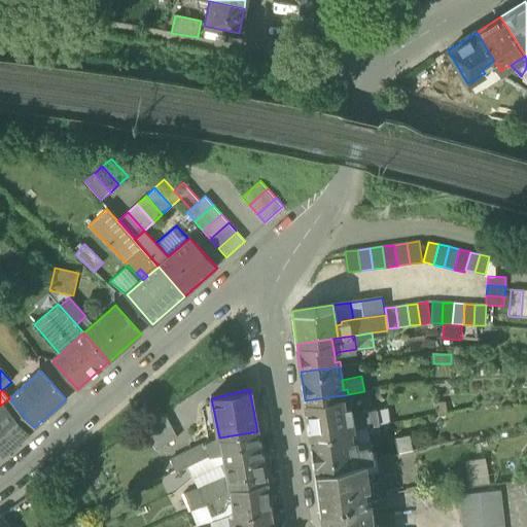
[(350,429),(353,428),(351,416),(350,405),(344,406),(342,395),(305,400),(310,435),(350,429)]
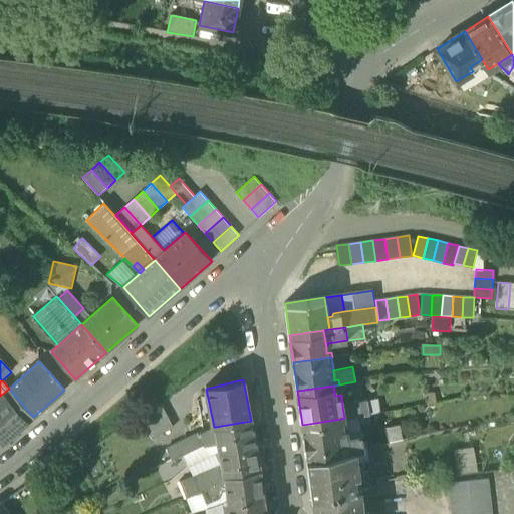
[(0,441),(3,444),(33,417),(9,389),(0,396),(0,441)]
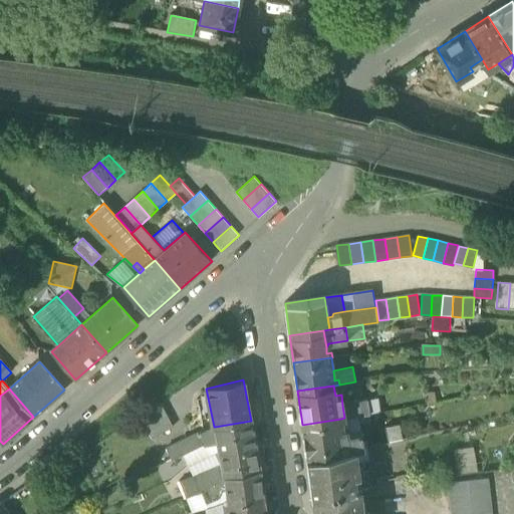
[(426,396),(428,405),(436,403),(435,395),(426,396)]
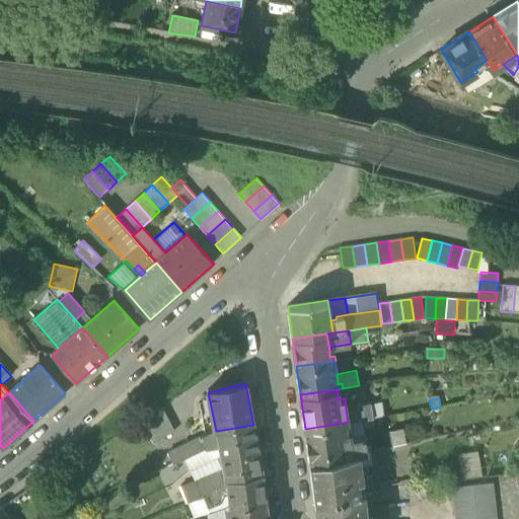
[(382,402),(371,403),(373,418),(384,416),(382,402)]
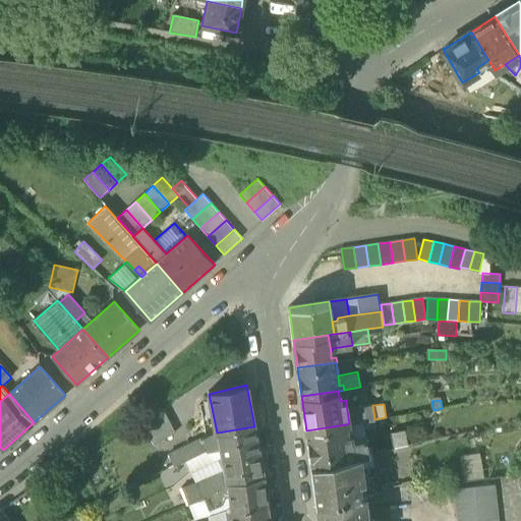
[(352,410),(347,411),(349,423),(363,421),(374,419),(372,405),(352,409),(352,410)]
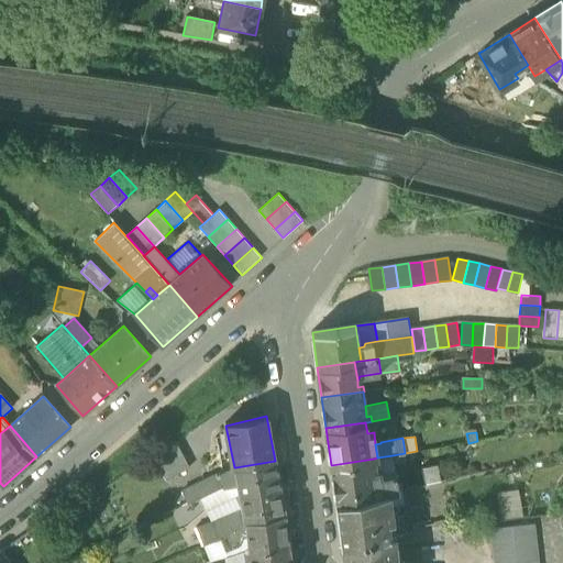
[(152,459),(166,481),(191,467),(178,442),(152,459)]
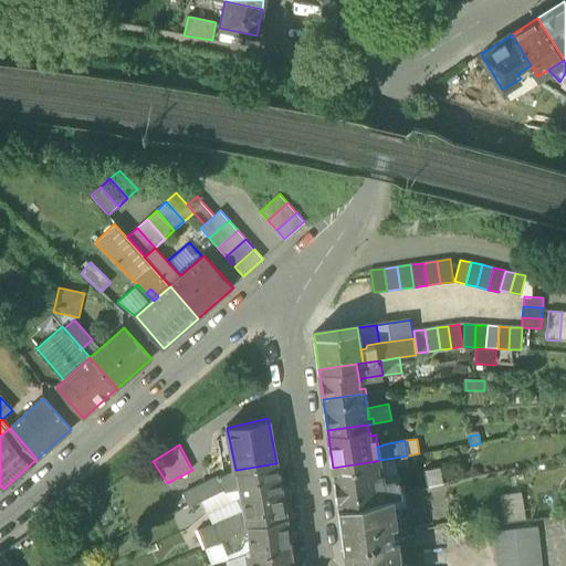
[(379,460),(376,461),(378,471),(383,471),(384,478),(397,475),(395,458),(379,460)]
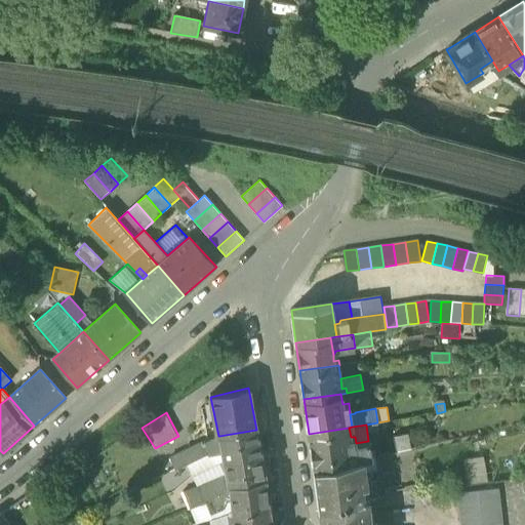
[(368,441),(356,443),(355,437),(351,437),(349,428),(309,434),(313,469),(363,458),(363,459),(371,457),(368,441)]
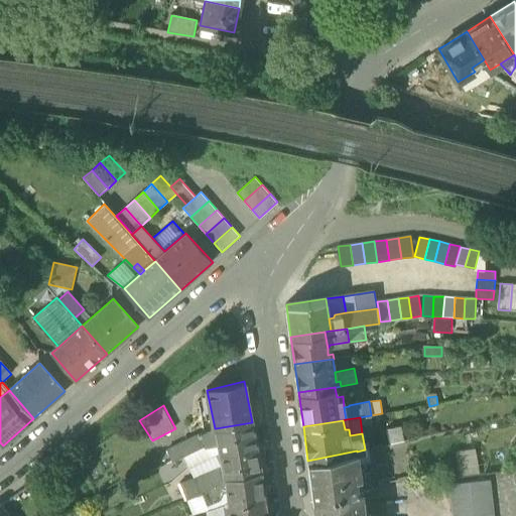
[(252,422),(216,428),(220,444),(221,453),(256,446),(252,422)]
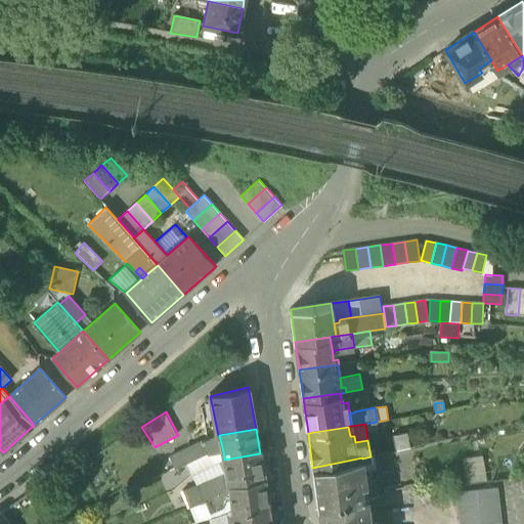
[(394,436),(397,451),(409,448),(407,433),(394,436)]
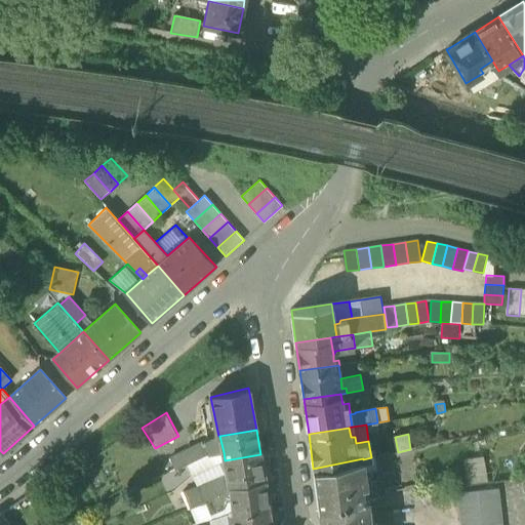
[(210,456),(224,452),(219,436),(218,436),(204,444),(209,454),(210,456)]
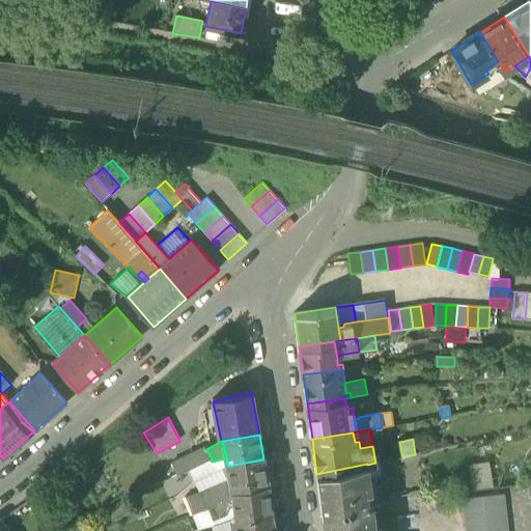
[(172,464),(178,476),(189,471),(212,459),(206,449),(205,447),(172,464)]
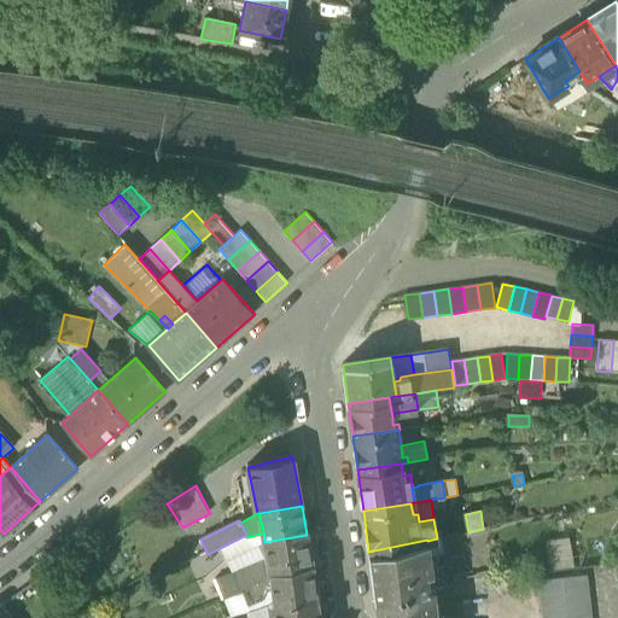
[(246,535),(220,548),(226,561),(264,542),(263,532),(248,537),(246,535)]
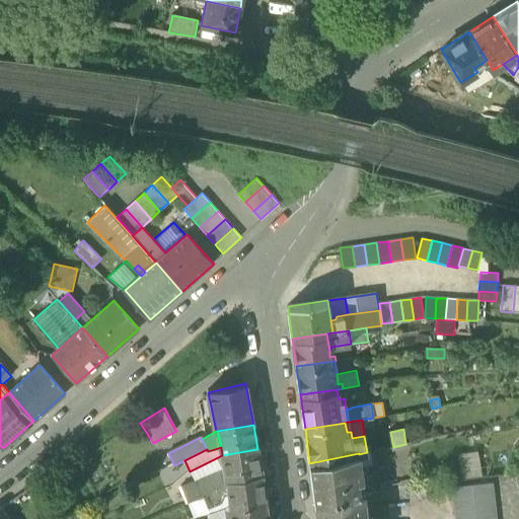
[(225,470),(227,479),(263,472),(257,449),(222,455),(224,469),(225,470)]
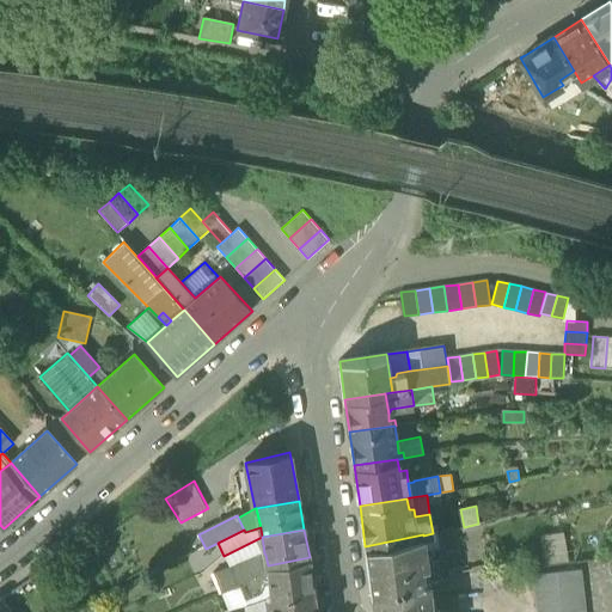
[(565,533),(542,536),(544,567),(568,564),(565,533)]
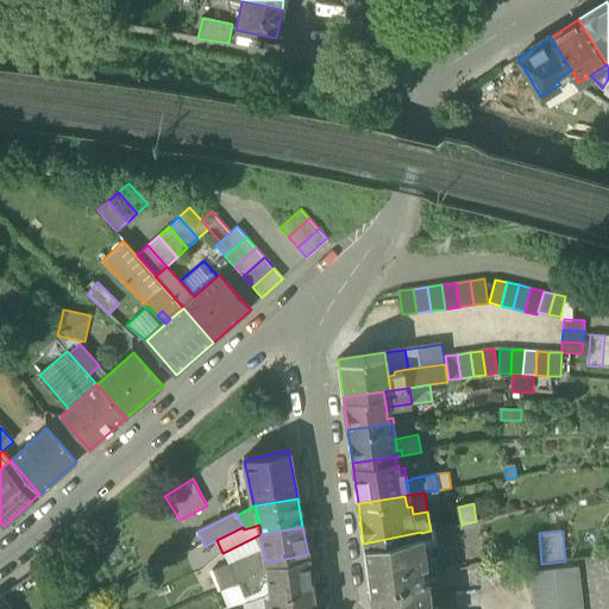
[(426,560),(421,533),(421,532),(363,544),(369,588),(426,576),(426,577),(435,575),(433,559),(426,560)]
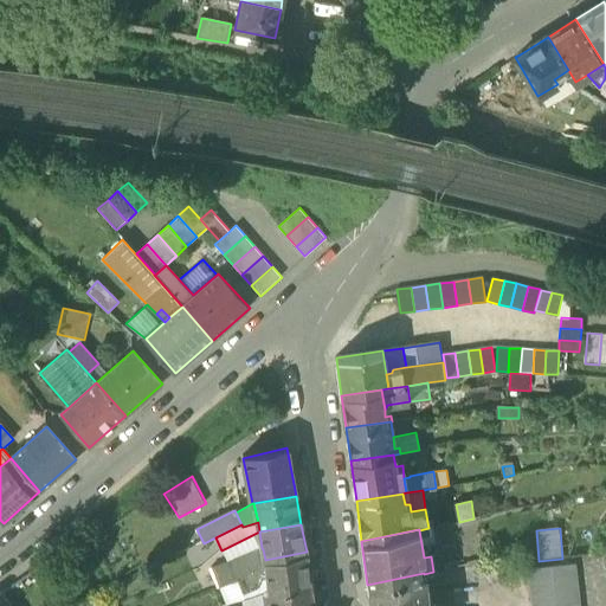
[(259,532),(221,550),(226,560),(227,563),(234,560),(256,550),(263,549),(262,548),(259,532)]
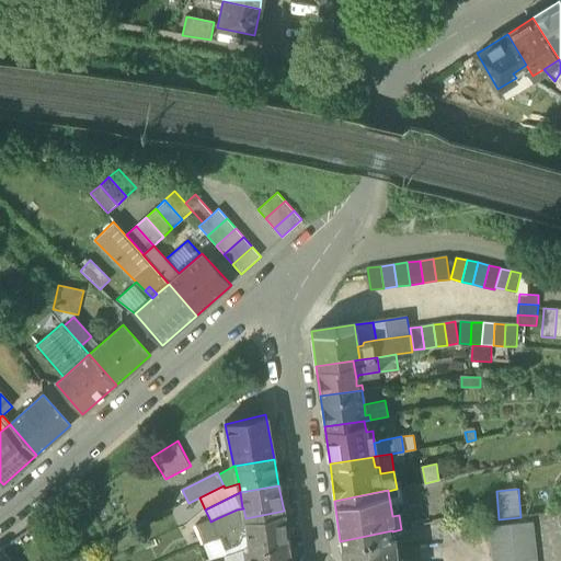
[(224,534),(247,525),(245,518),(243,508),(237,510),(217,518),(224,534)]
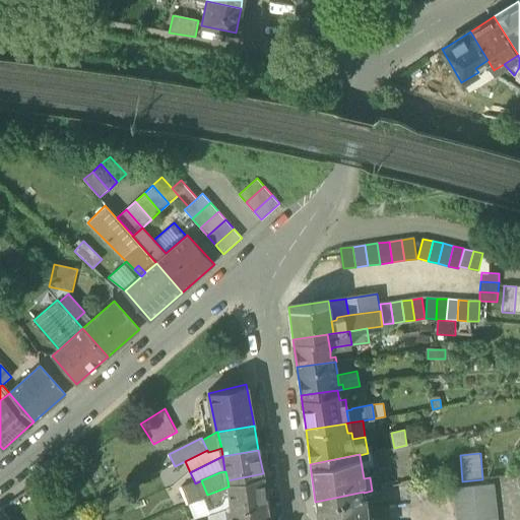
[(230,496),(232,508),(266,503),(263,473),(228,480),(229,486),(230,496)]
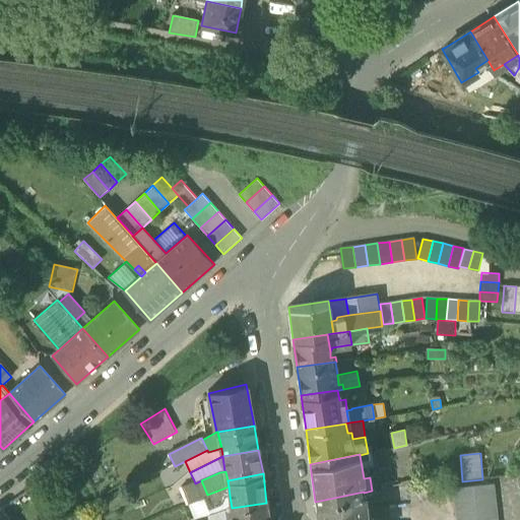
[(189,503),(201,499),(194,483),(195,483),(194,480),(181,486),(189,503)]
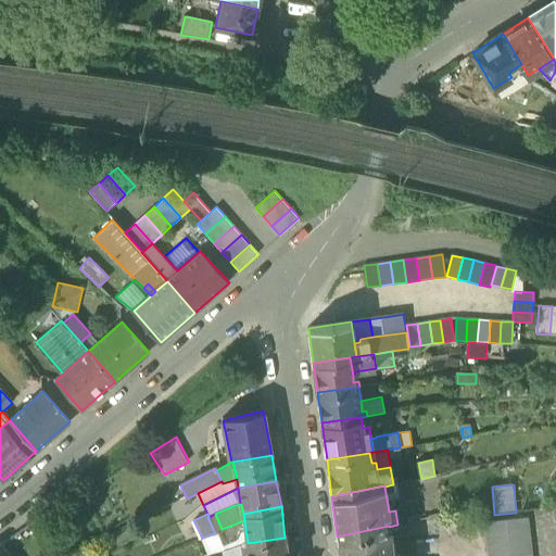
[(222,529),(215,514),(209,517),(207,517),(215,533),(217,532),(218,533),(223,530),(222,529)]
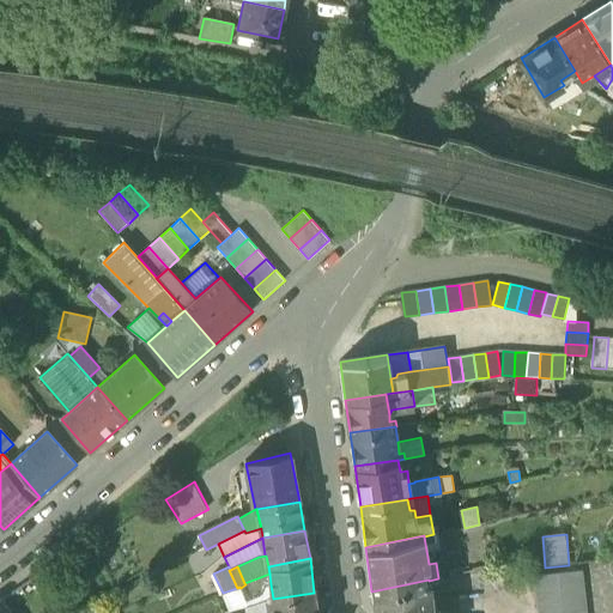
[(558,572),(559,586),(583,583),(582,570),(558,572)]
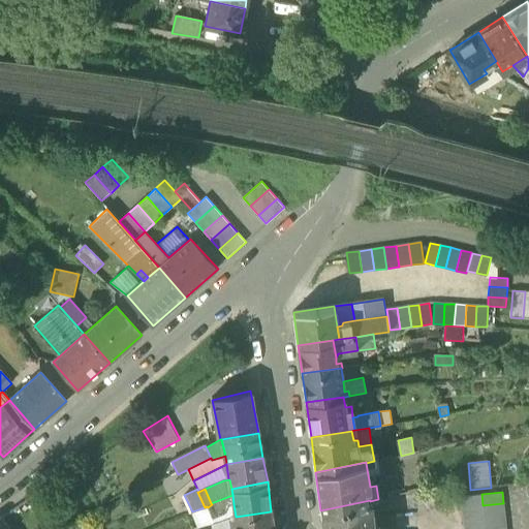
[(483,505),(481,494),(461,497),(462,507),(483,505)]
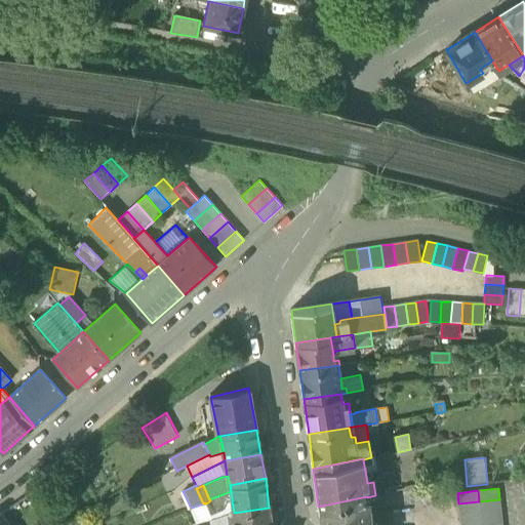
[(210,500),(206,503),(210,514),(225,508),(227,501),(232,500),(231,491),(209,499),(210,500)]
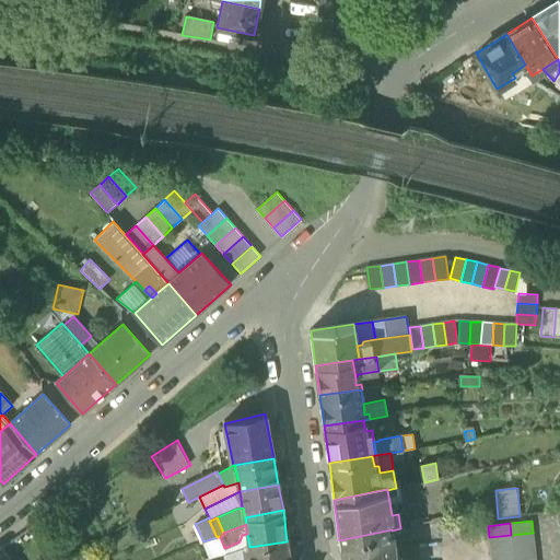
[(339,540),(341,559),(394,548),(392,531),(392,529),(339,540)]
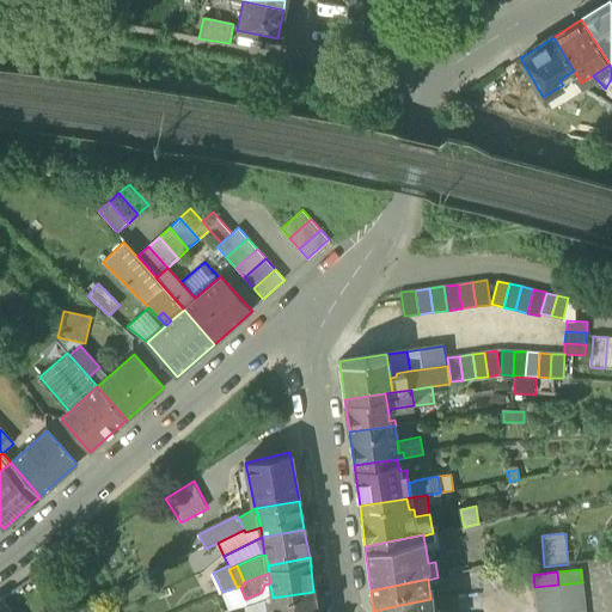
[(558,585),(560,598),(583,594),(582,582),(558,585)]
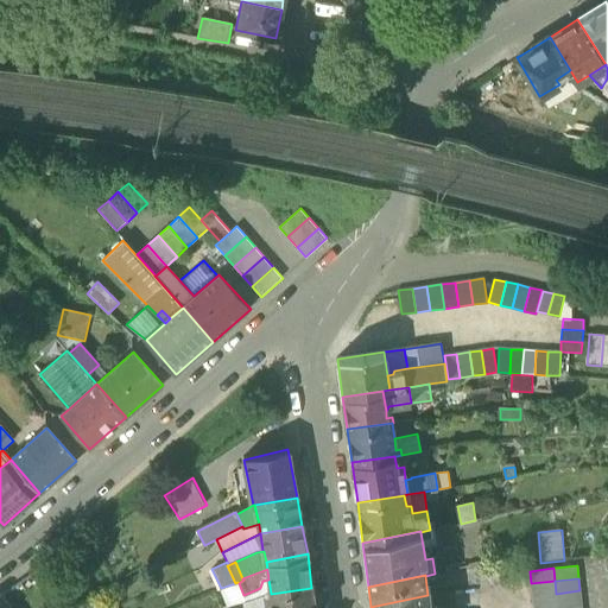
[(235,583),(221,588),(228,606),(265,595),(271,594),(268,580),(263,581),(260,588),(244,595),(239,583),(238,582),(235,583)]
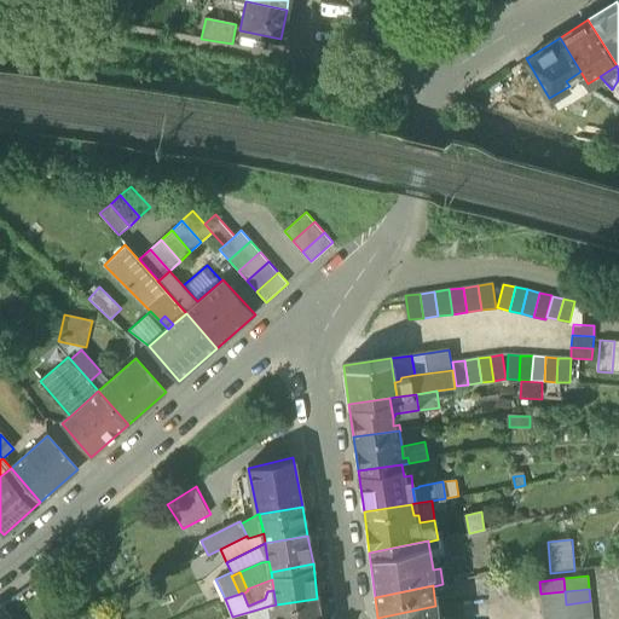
[(566,605),(565,591),(541,594),(543,607),(566,605)]
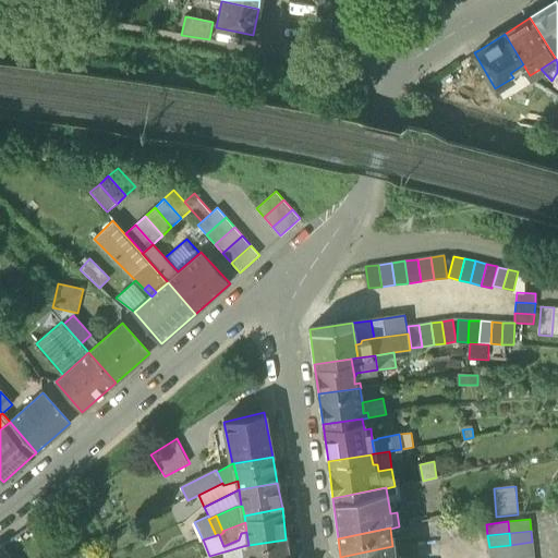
[(243,546),(244,557),(288,557),(286,540),(249,545),(243,546)]
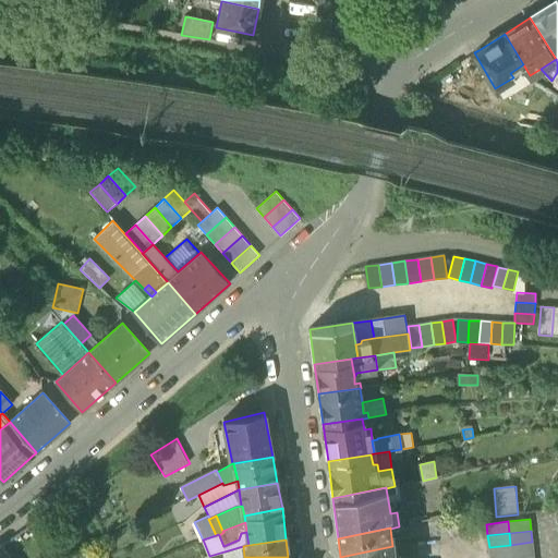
[(510,545),(512,556),(533,554),(532,542),(510,545)]
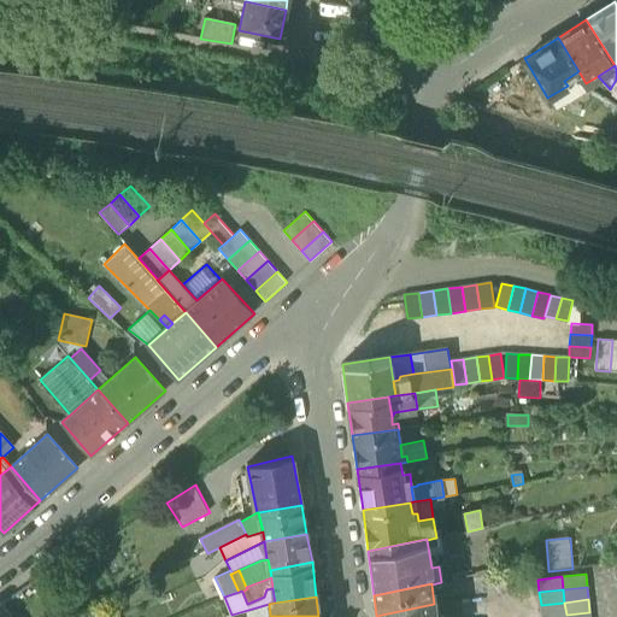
[(15,616),(4,601),(0,604),(0,616),(15,616)]
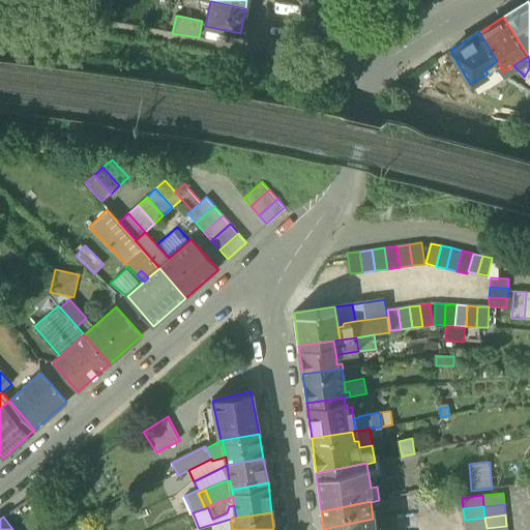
[(469,529),(487,528),(484,518),(465,520),(465,529),(469,529)]
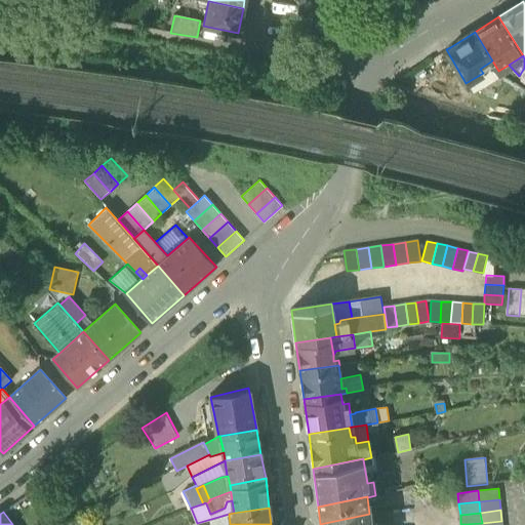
[(370,524),(369,514),(320,524),(370,524)]
